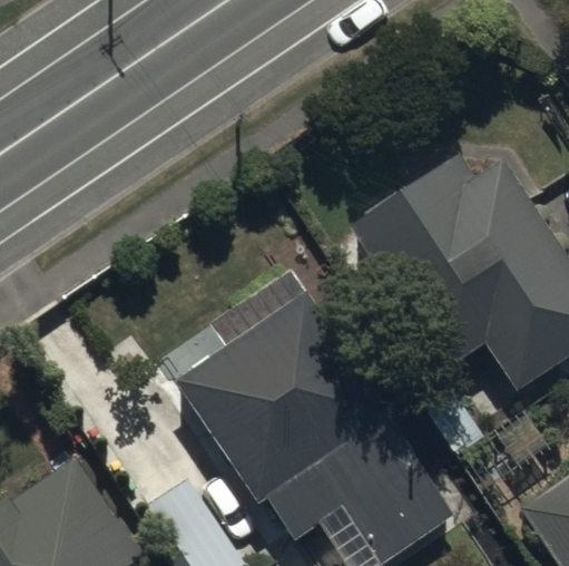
[(568,357),(568,261),(501,159),(474,177),(460,156),(412,189),(388,191),(357,212),(361,224),(352,230),(445,372),(486,345),(516,392),(568,357)]
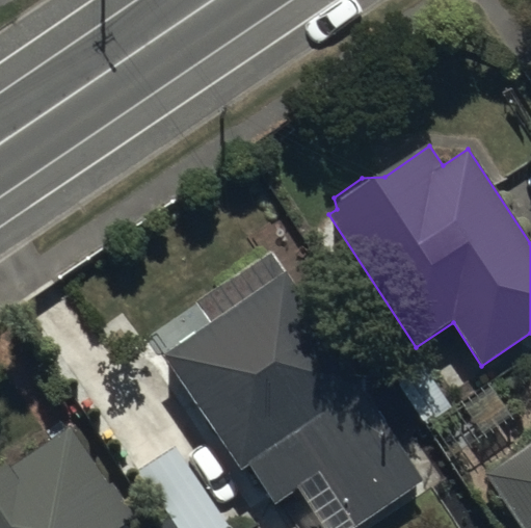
[(423,482),(269,251),(196,298),(212,322),(163,355),(240,472),(249,466),(274,504),(297,489),(308,503),(333,486),(357,525),(423,482)]
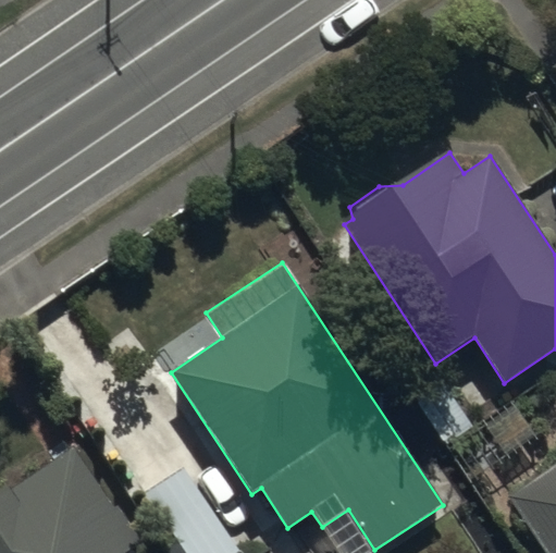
[(555,464),(508,496),(546,552),(555,552),(555,439),(548,444),(555,455),(555,464)]
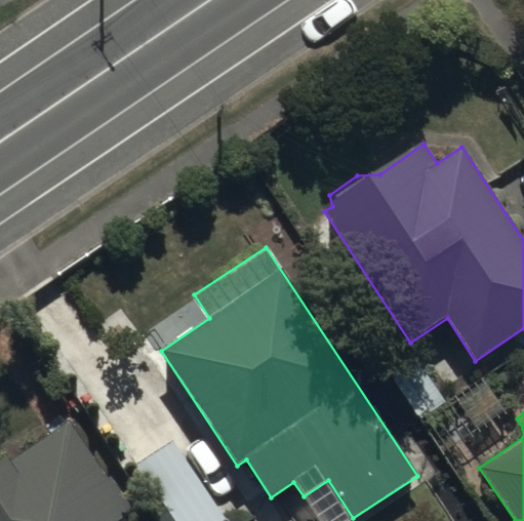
[(0,520),(122,520),(133,513),(67,422),(7,466),(5,462),(0,465),(0,520)]
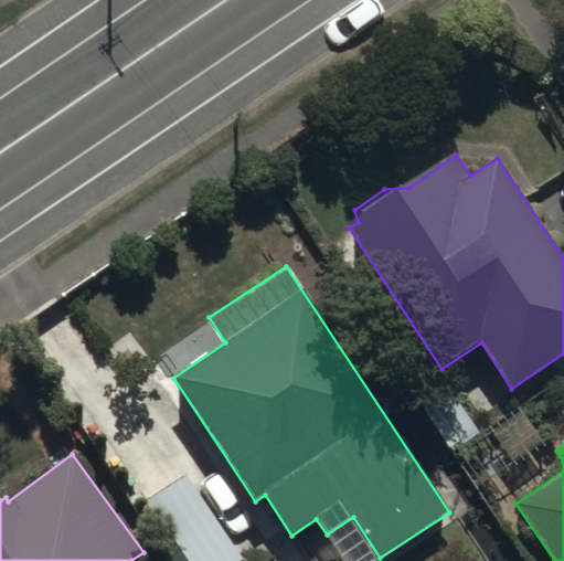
[(242,560),(181,475),(144,501),(184,560),(242,560)]
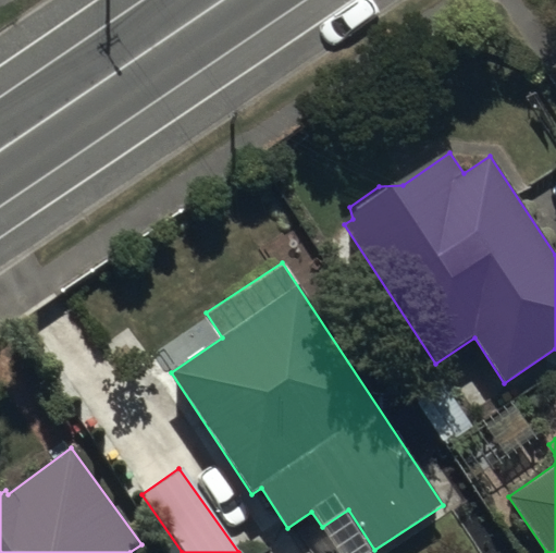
All buildings are outlined.
